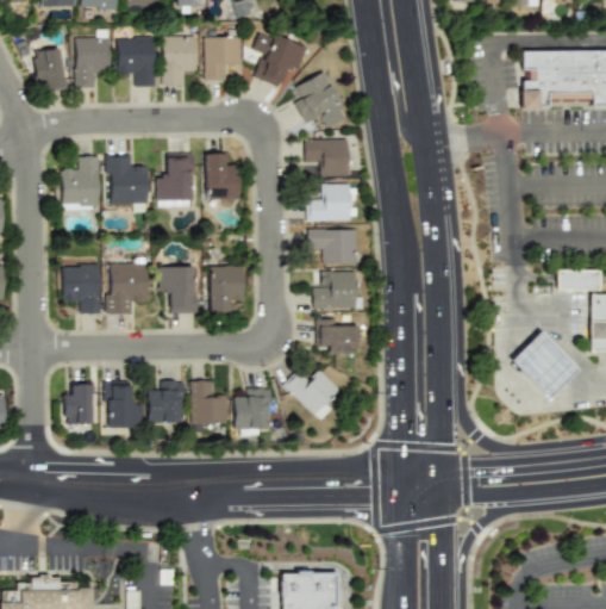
[(116,0),(79,0),(79,8),(116,10),(116,0)]
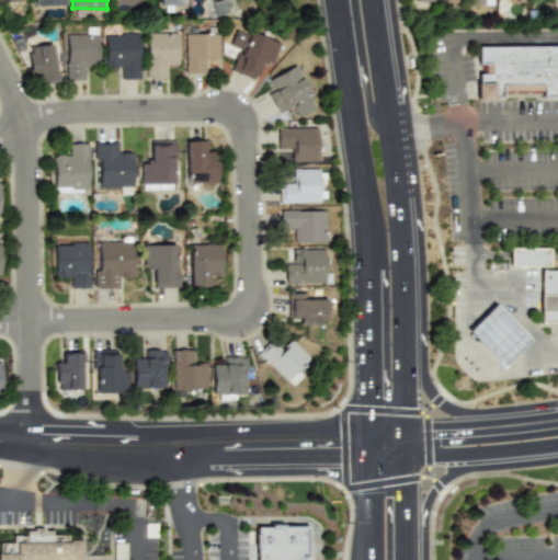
[(206,0),(212,19),(241,11),(238,0),(206,0)]
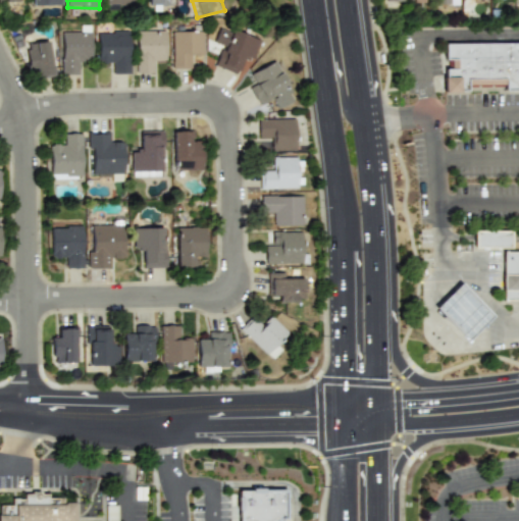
[(84,74),(84,63),(94,63),(94,27),(75,27),(75,35),(63,35),(63,74),(84,74)]
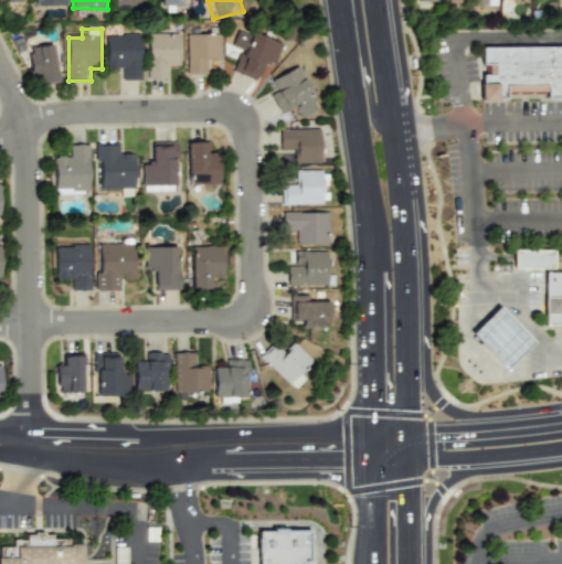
[(264,63),(274,67),(285,45),(253,31),(234,71),(256,81),(264,63)]
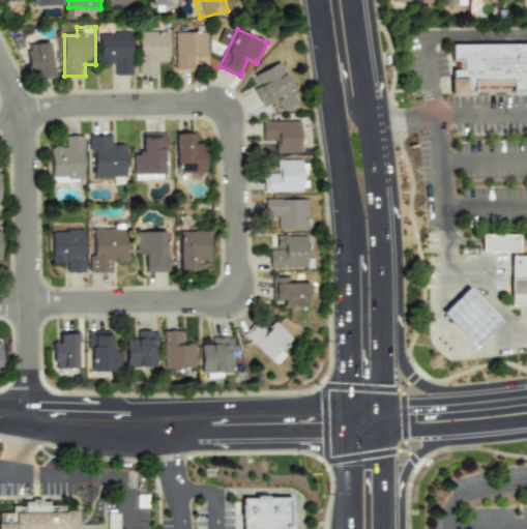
[(113,76),(135,76),(135,30),(101,30),(101,64),(113,64),(113,76)]
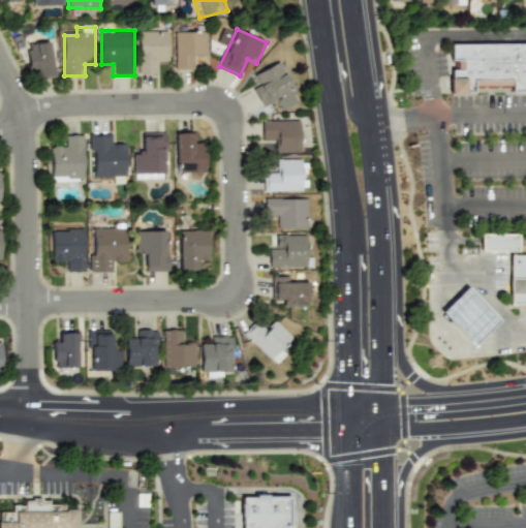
[(171,31),(140,31),(140,74),(160,74),(160,64),(171,64),(171,31)]
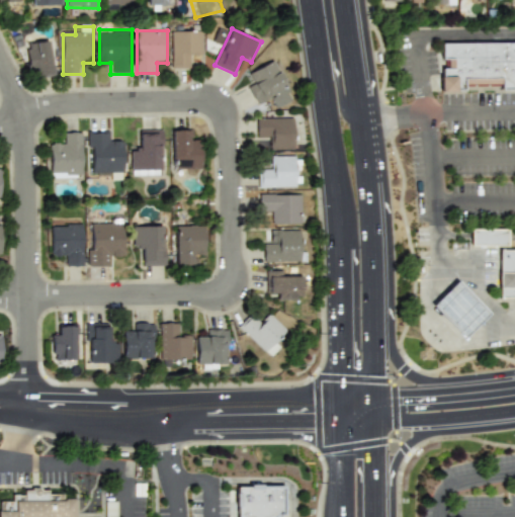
[(194,67),(194,56),(205,56),(205,30),(173,30),(173,67),(194,67)]
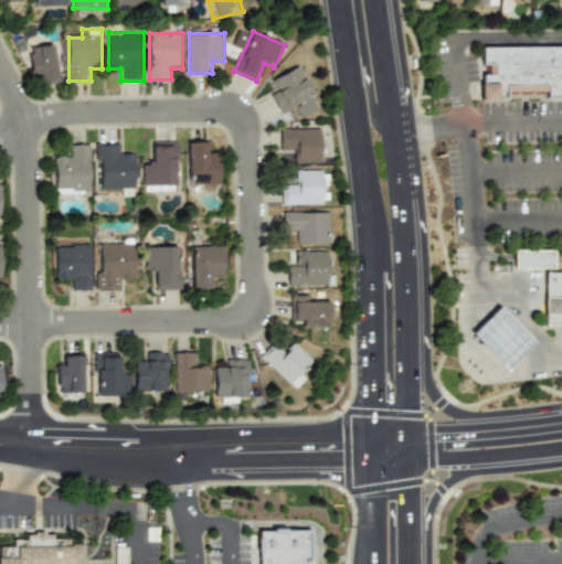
[(35,85),(61,81),(55,44),(29,49),(35,85)]
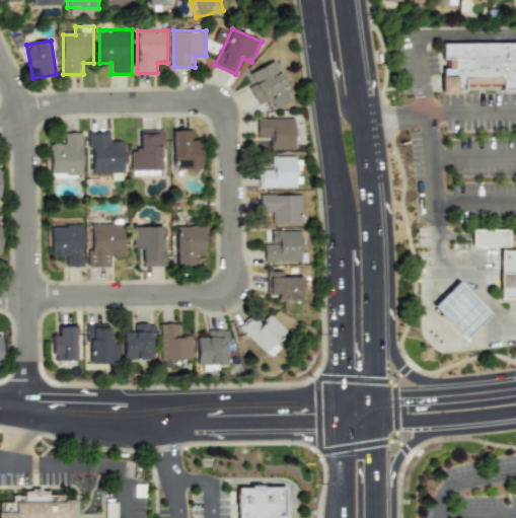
[(515,88),(505,88),(505,84),(464,83),(464,87),(458,87),(458,90),(443,90),(443,75),(444,75),(444,67),(456,67),(456,57),(445,57),(445,42),(515,42),(515,88)]
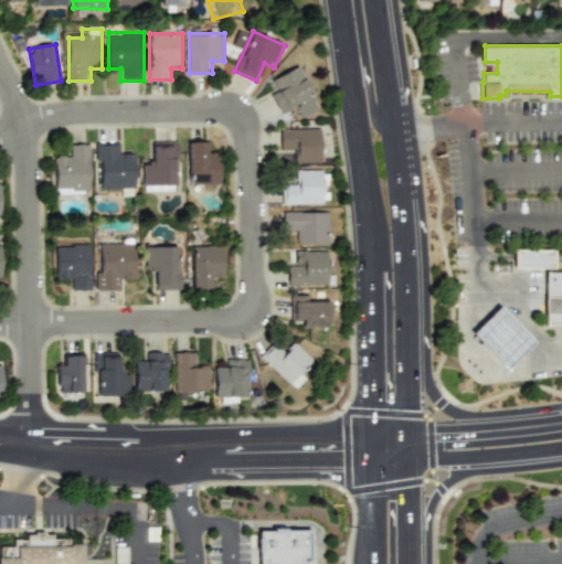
[(275,78),(281,89),(273,93),(284,116),(296,109),(300,120),(321,109),(301,66),(275,78)]
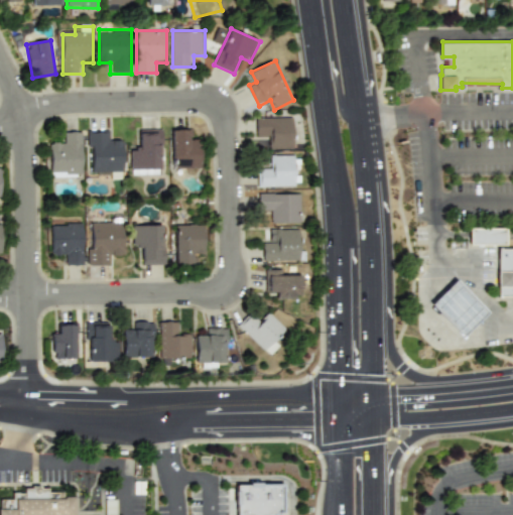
[(294,149),(294,117),(256,117),(256,138),(267,138),(267,149),(294,149)]
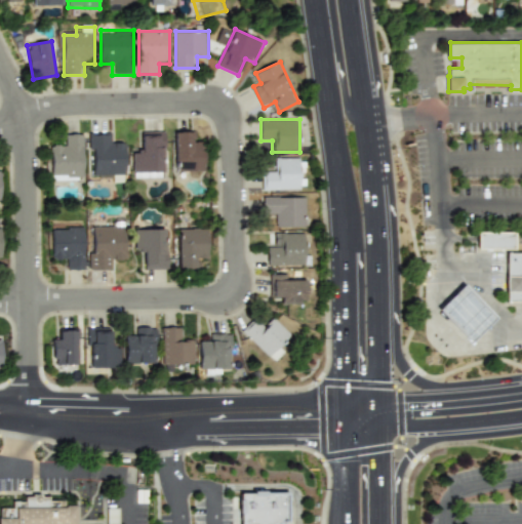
[(133,145),(133,177),(166,177),(166,132),(145,132),(145,145),(133,145)]
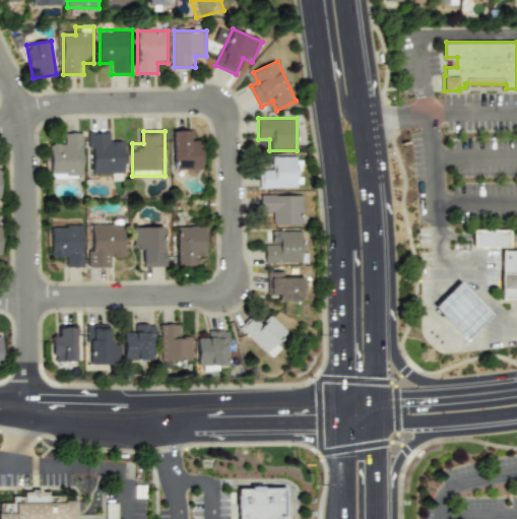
[(203,171),(203,141),(193,141),(193,131),(173,131),(173,171),(203,171)]
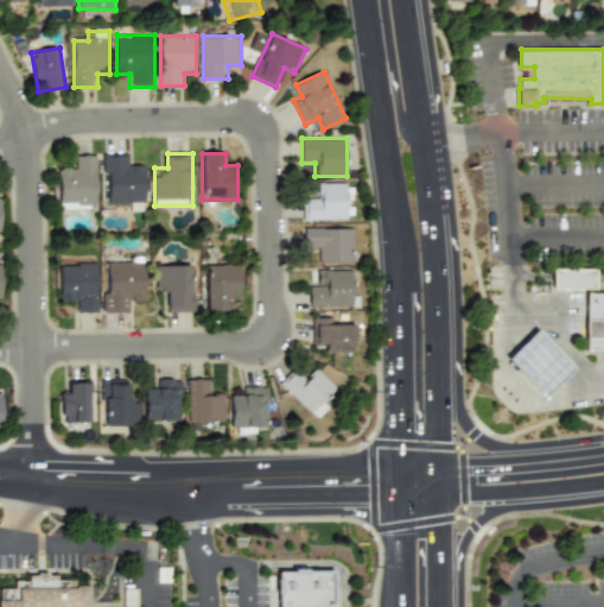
[(97,156),(72,156),(72,169),(61,169),(59,207),(97,208),(97,156)]
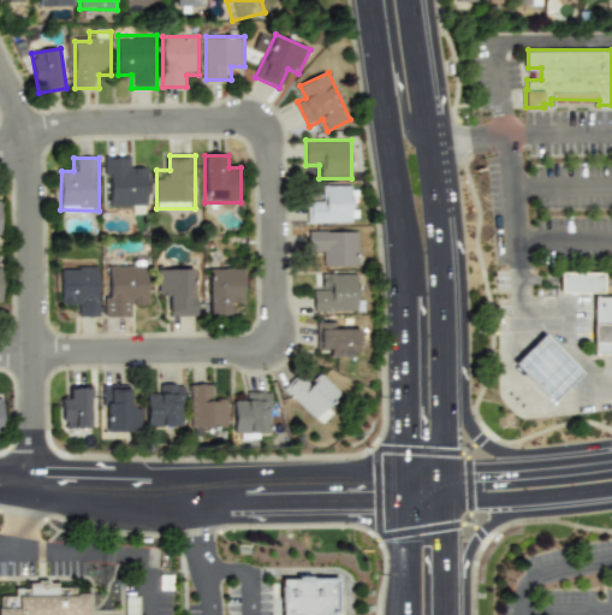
[(149,170),(135,170),(135,158),(106,158),(106,206),(148,207),(149,170)]
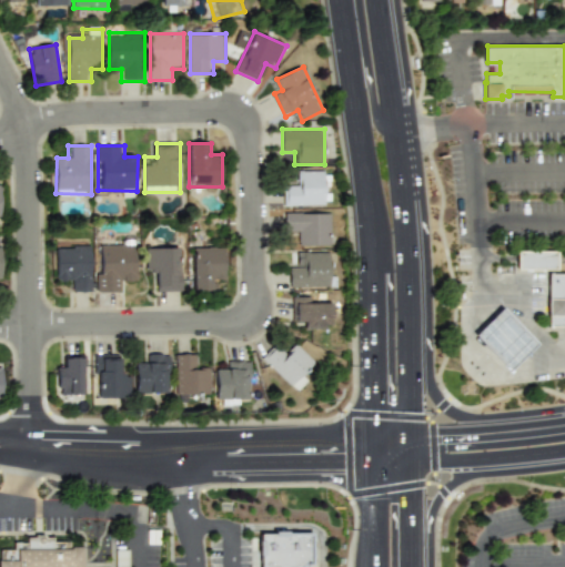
[(299,171),(299,183),(286,183),(286,205),(325,205),(325,171),(299,171)]
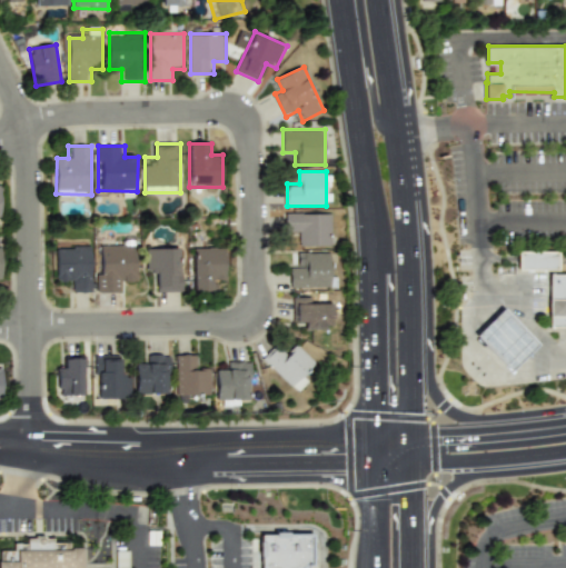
[(298,247),(333,247),(333,212),(286,212),(286,236),(298,236),(298,247)]
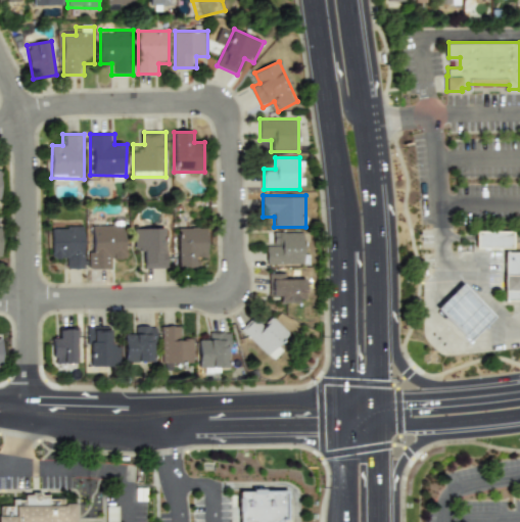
[(127,257),(127,218),(114,218),(114,228),(93,228),(93,269),(115,269),(115,257),(127,257)]
